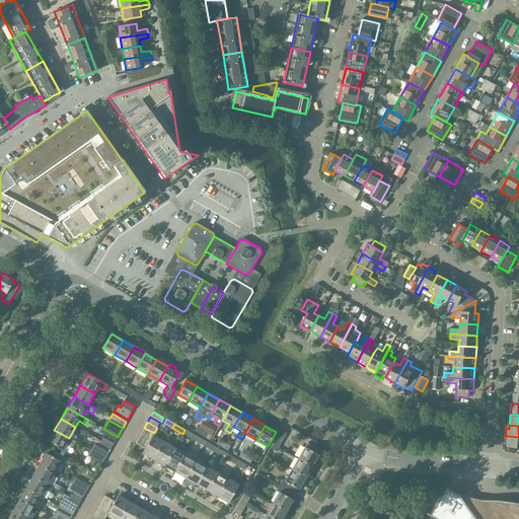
[(144,428),(141,433),(151,439),(152,436),(154,433),(144,428)]
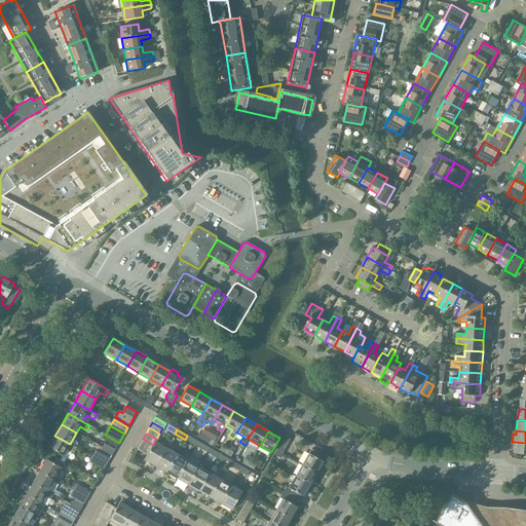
[(102,440),(116,448),(119,443),(105,435),(102,440)]
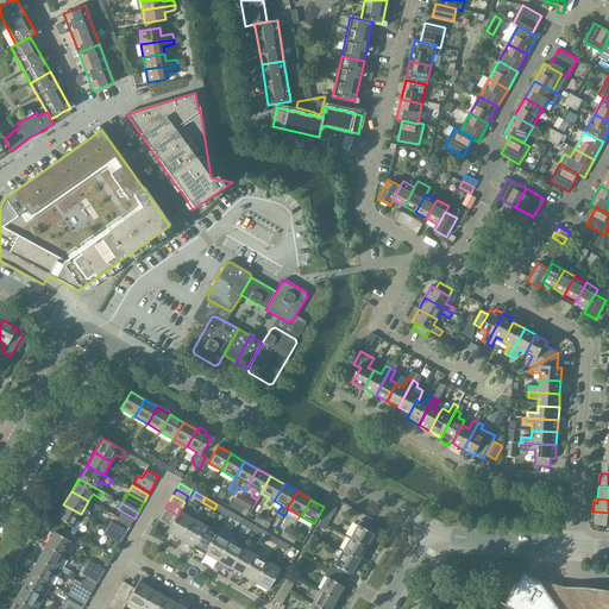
[(77,520),(85,525),(87,520),(88,519),(81,514),(63,504),(56,518),(73,528),(77,520)]
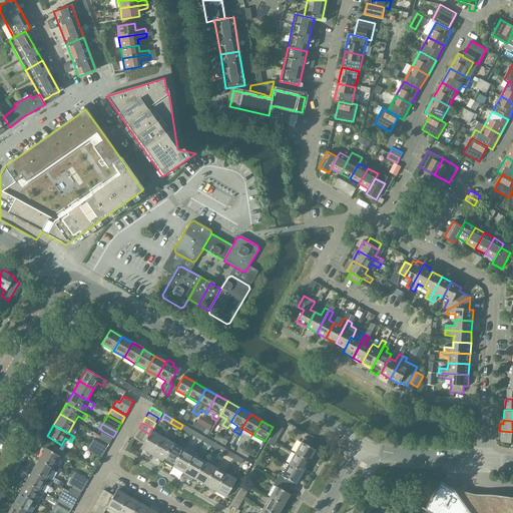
[(180,429),(191,435),(193,431),(182,425),(180,429)]
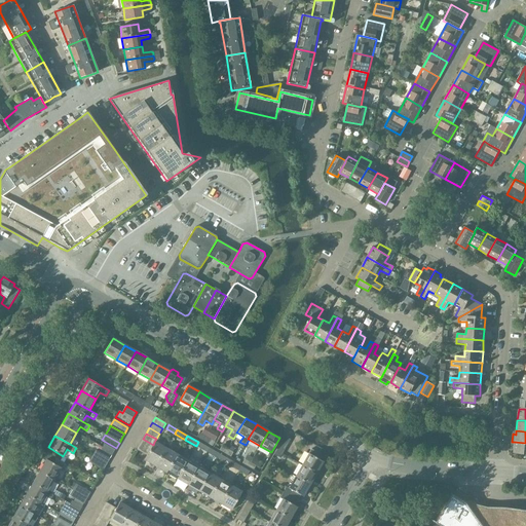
[(285,437),(276,451),(282,454),(290,440),(285,437)]
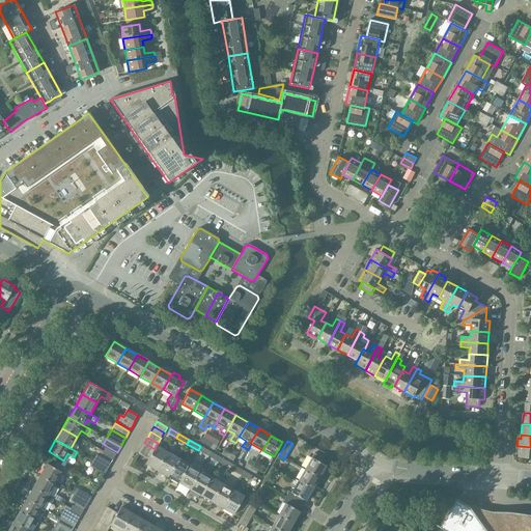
[(144,443),(141,448),(151,454),(155,449),(144,443)]
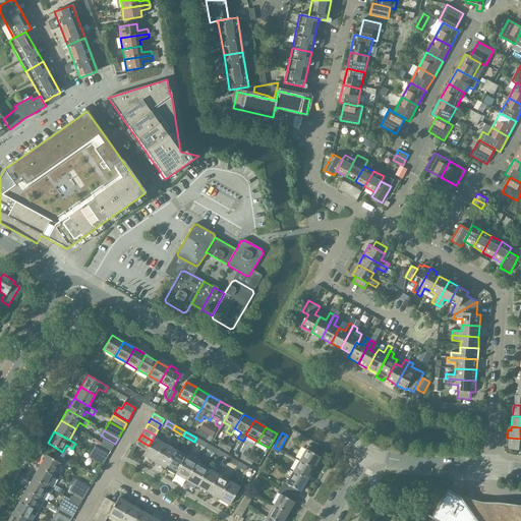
[(149,446),(146,451),(142,456),(154,462),(164,444),(153,438),(152,441),(149,446)]
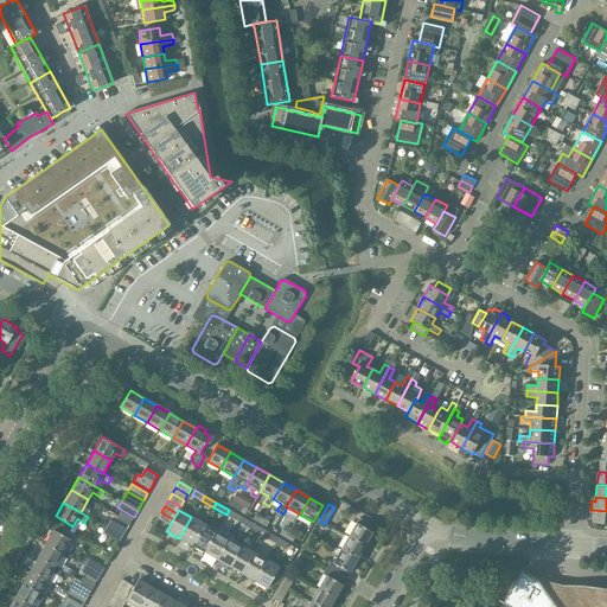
[(227,515),(238,522),(242,517),(229,510),(227,515)]
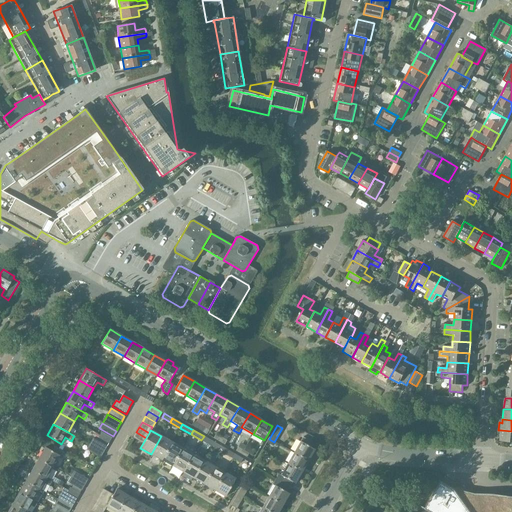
[(511,431),(501,430),(500,441),(511,442),(511,431)]
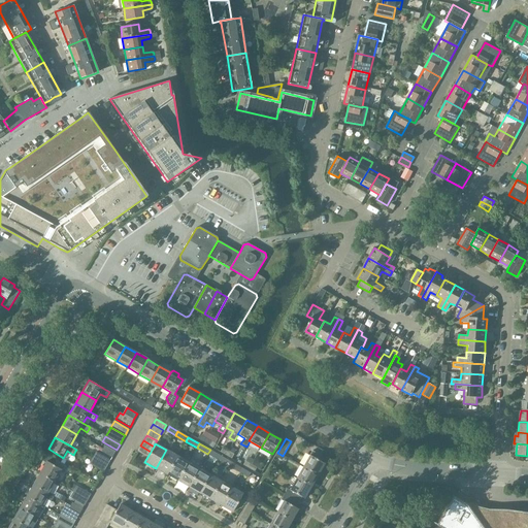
[(101,452),(111,458),(116,452),(104,446),(101,452)]
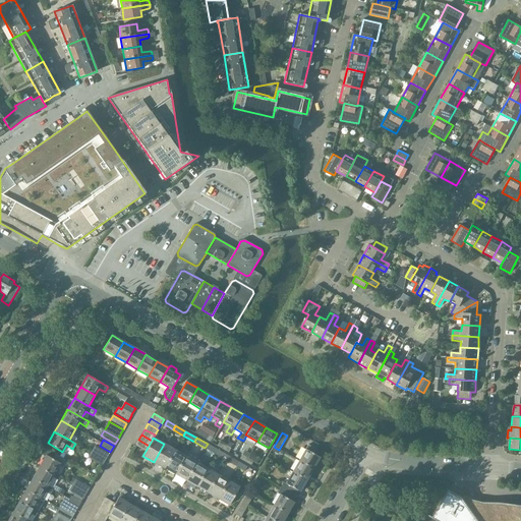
[(138,440),(135,445),(146,451),(149,446),(138,440)]
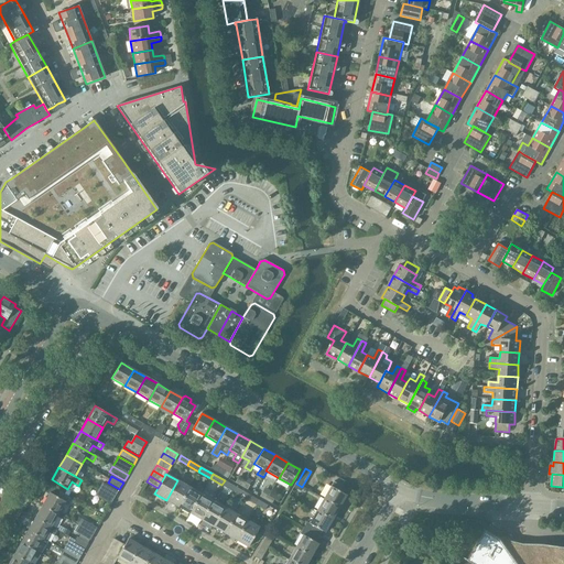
[(166,500),(179,507),(190,487),(177,480),(166,500)]
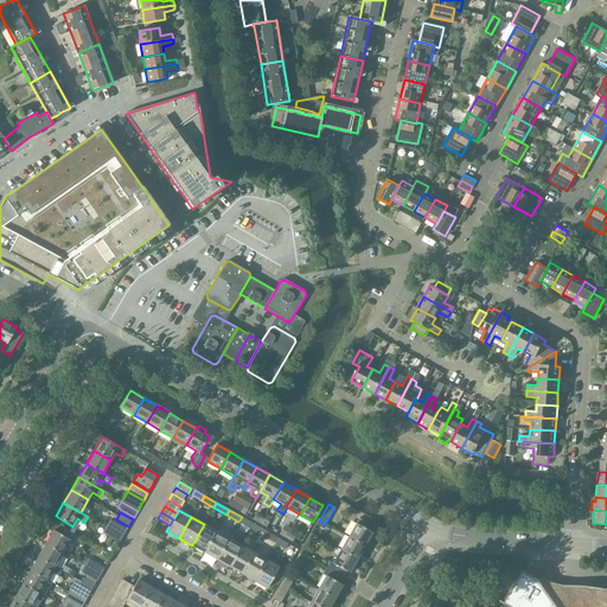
[(238,522),(251,529),(254,524),(242,517),(238,522)]
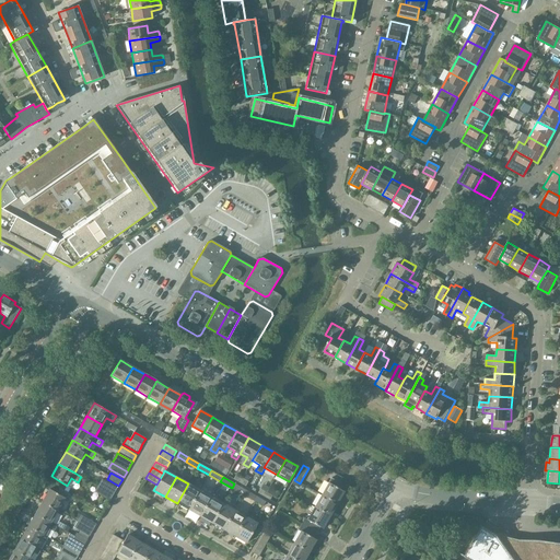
[(338,482),(330,478),(321,496),(337,504),(343,492),(336,487),(338,482)]
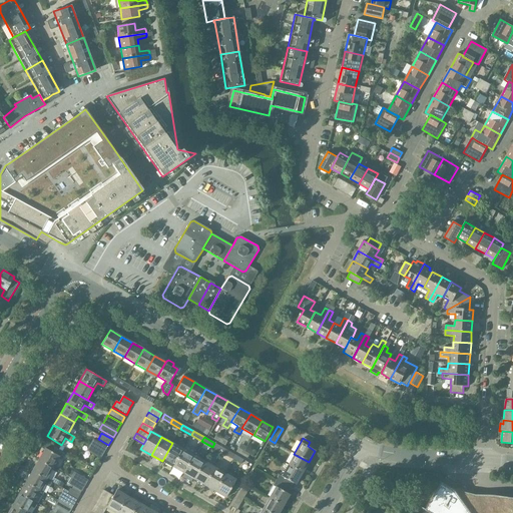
[(93,440),(89,446),(103,454),(107,448),(93,440)]
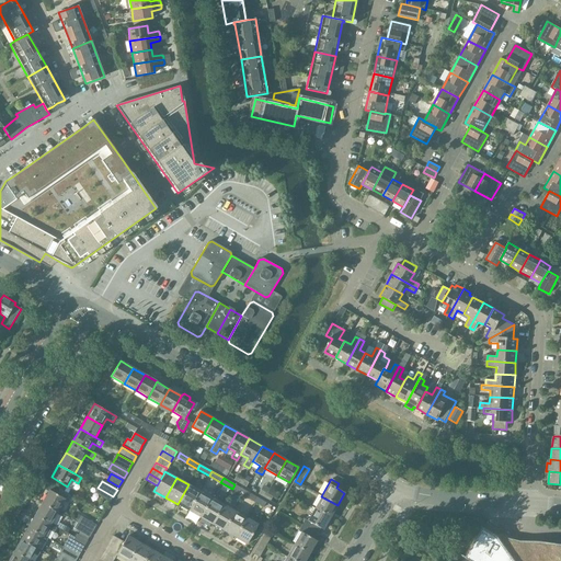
[(178,504),(189,511),(199,491),(189,484),(178,504)]
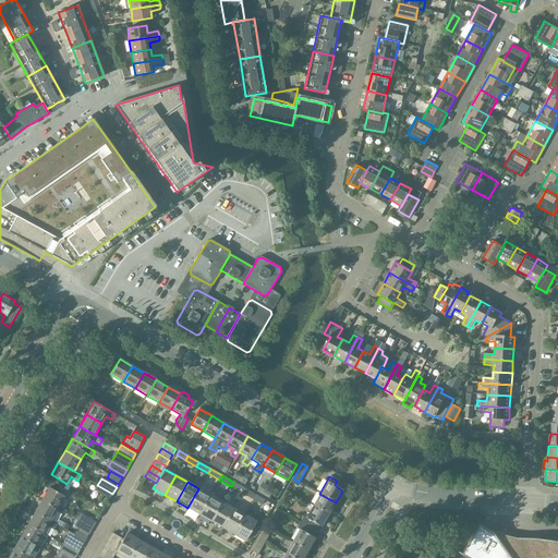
[(231,486),(242,493),(245,488),(233,482),(231,486)]
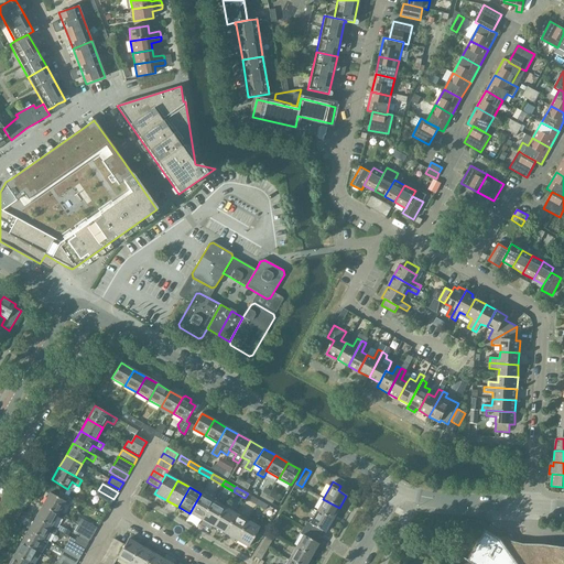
[(96,496),(110,505),(114,499),(98,490),(96,496)]
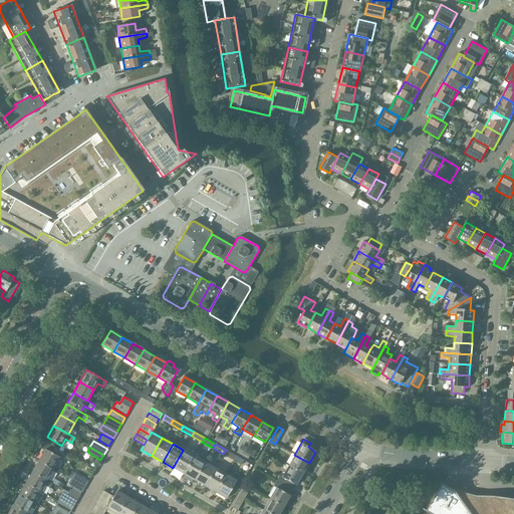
[(50,452),(59,457),(62,459),(64,454),(53,448),(50,452)]
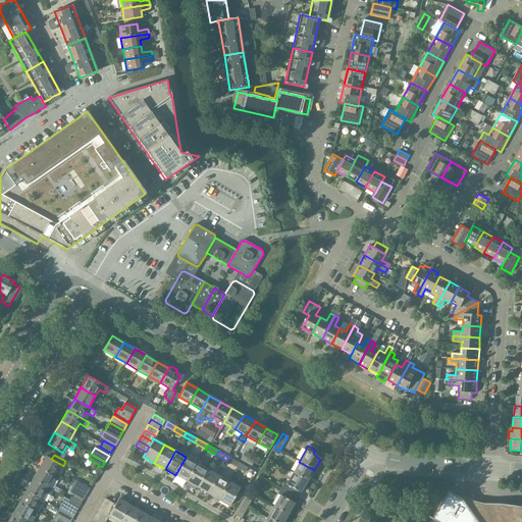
[(46,456),(39,468),(53,476),(60,464),(51,459),(46,456)]
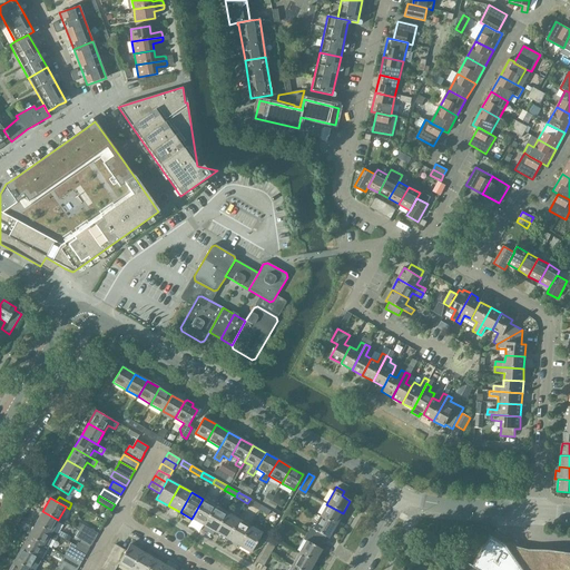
[(192,519),(204,526),(215,507),(203,499),(192,519)]
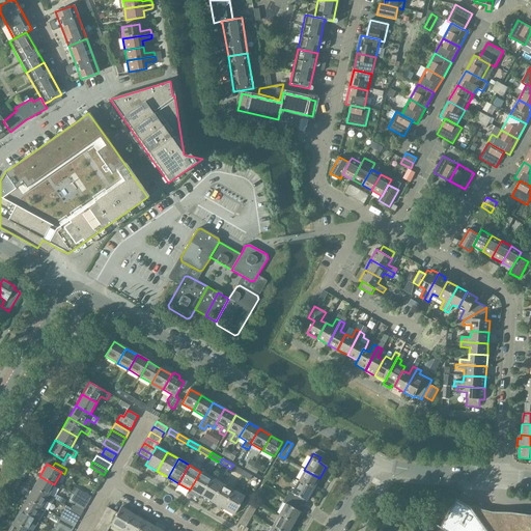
[(230,469),(242,475),(244,471),(233,465),(230,469)]
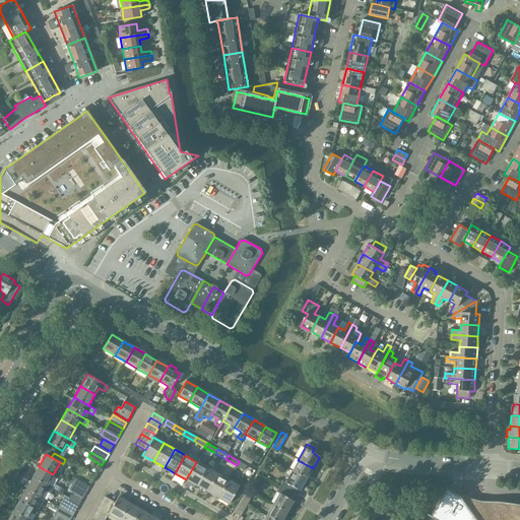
[(313,468),(298,460),(291,471),(306,479),(313,468)]
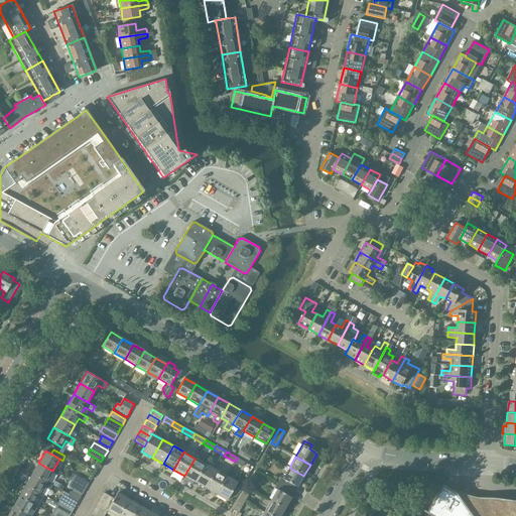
[(235,462),(243,467),(246,463),(237,458),(235,462)]
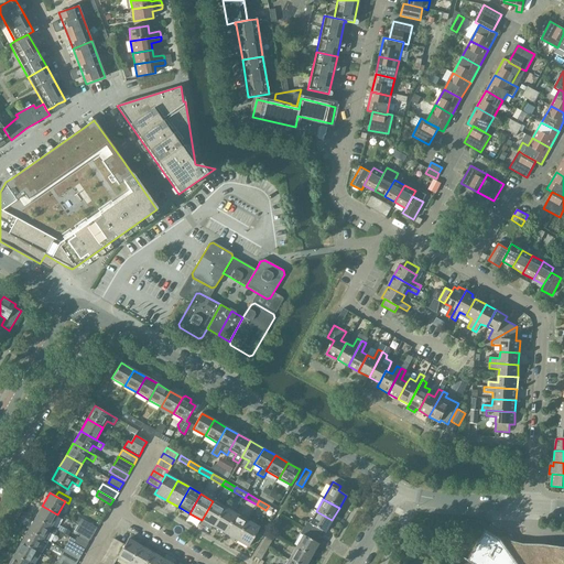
[(213,501),(202,520),(213,527),(224,508),(213,501)]
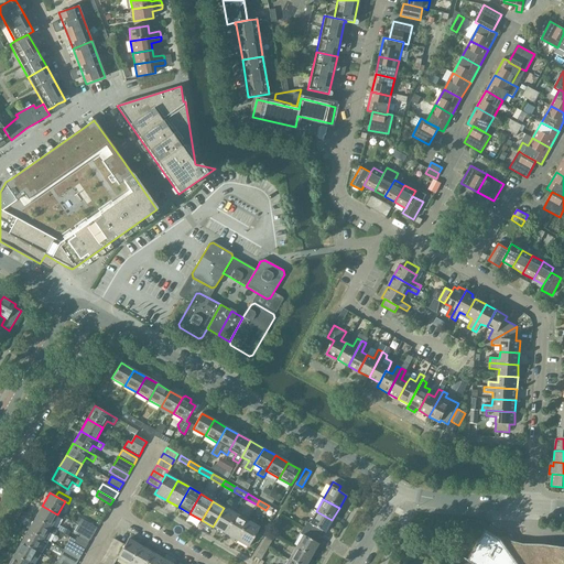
[(42,506),(35,518),(51,527),(57,514),(42,506)]
